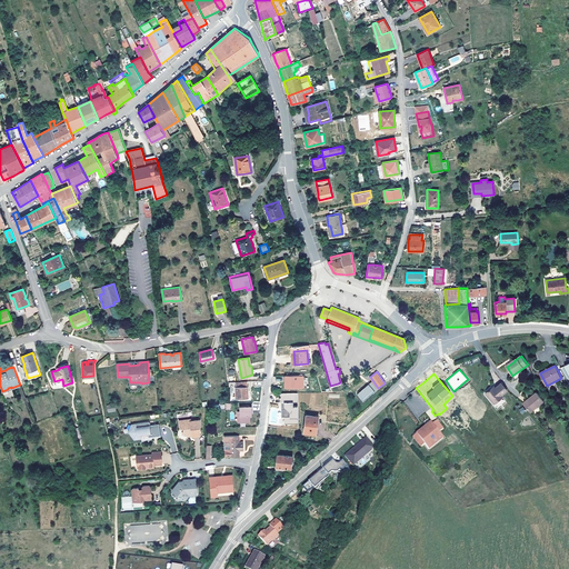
[(302,388),(302,376),(286,376),(286,380),(287,380),(287,387),(302,388)]
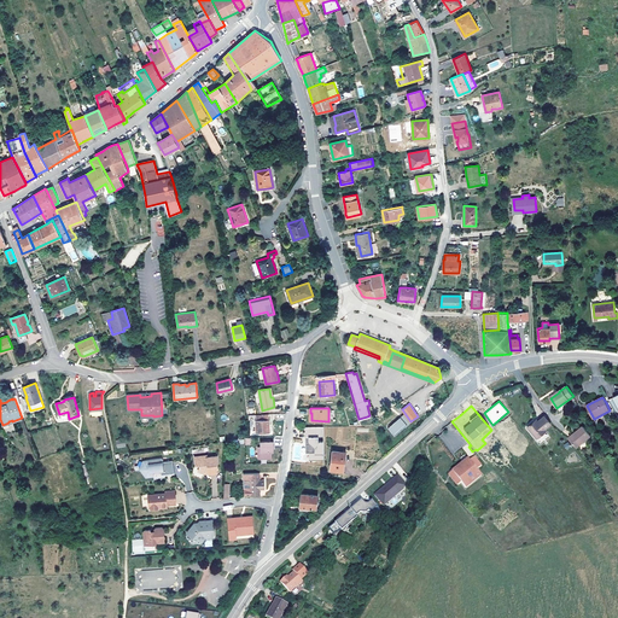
[(269,426),(269,414),(256,414),(256,425),(252,425),(254,432),(269,431),(269,430),(269,426)]
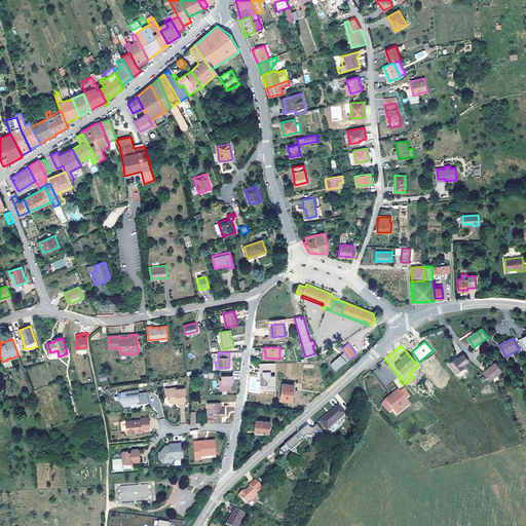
[(456,373),(464,367),(463,365),(468,361),(463,354),(457,359),(455,361),(454,360),(449,364),(456,373)]
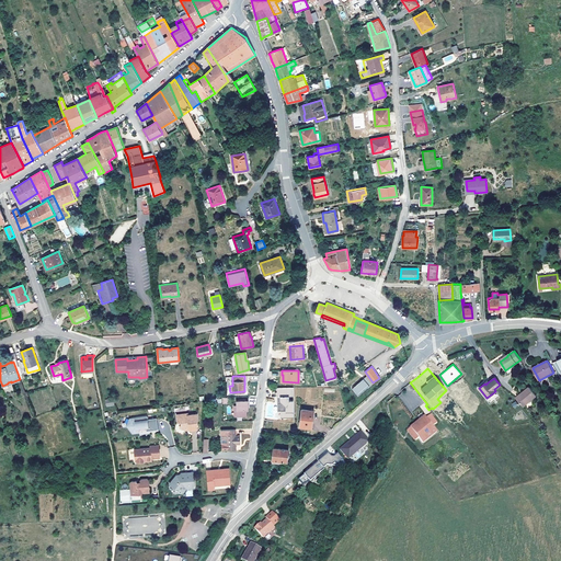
[(523,407),(536,395),(529,387),(516,398),(523,407)]
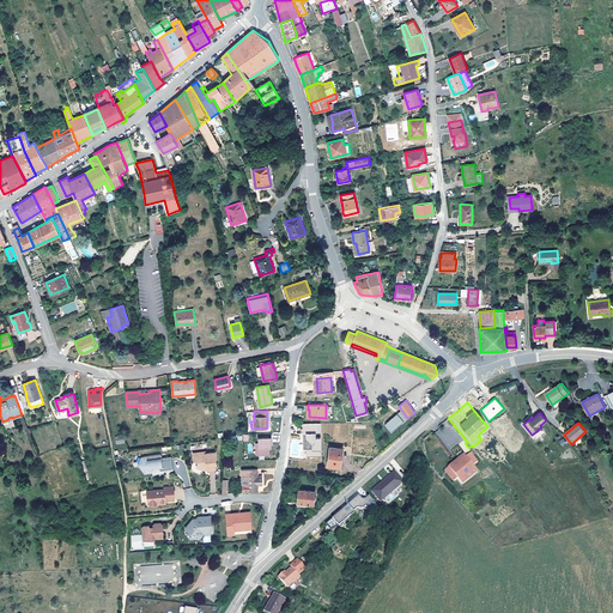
[(321,436),(321,424),(303,424),(303,457),(321,456),(321,436)]
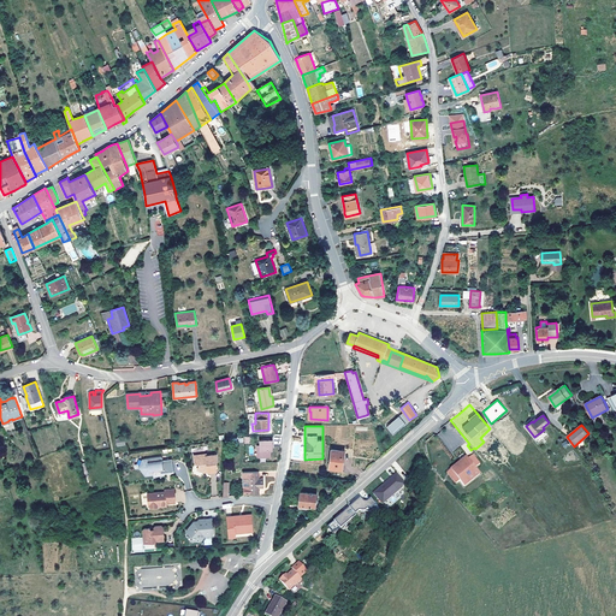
[(259,440),(259,445),(256,445),(256,458),(272,458),(272,440),(259,440)]
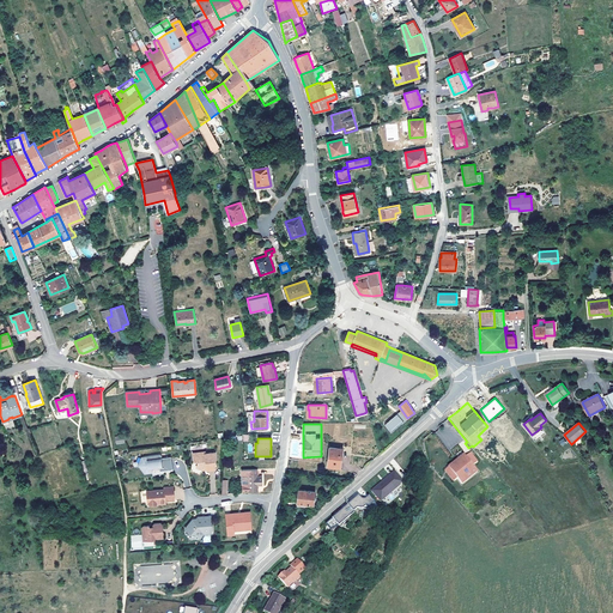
[(340,467),(343,449),(329,447),(327,466),(340,467)]
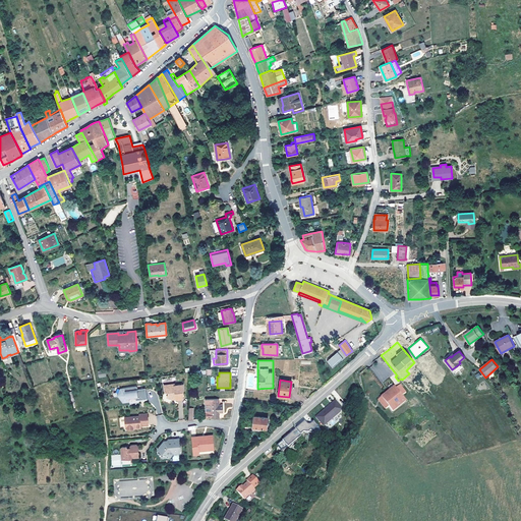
[(183,398),(183,383),(174,385),(174,383),(164,386),(165,392),(168,393),(167,397),(172,399),(172,398),(176,397),(176,399),(183,398)]
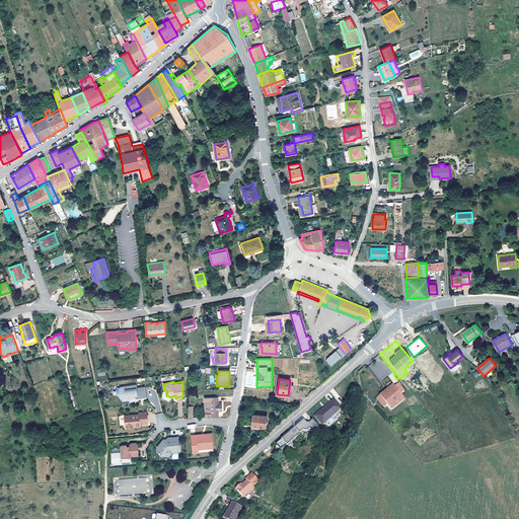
[(398,383),(394,386),(400,393),(404,390),(398,383)]
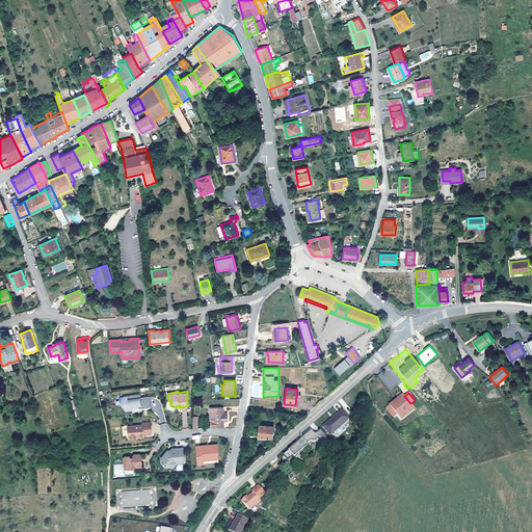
[(151,408),(149,396),(139,397),(139,394),(125,397),(125,400),(120,403),(125,410),(132,409),(132,406),(132,405),(134,405),(134,406),(138,405),(139,410),(151,408)]
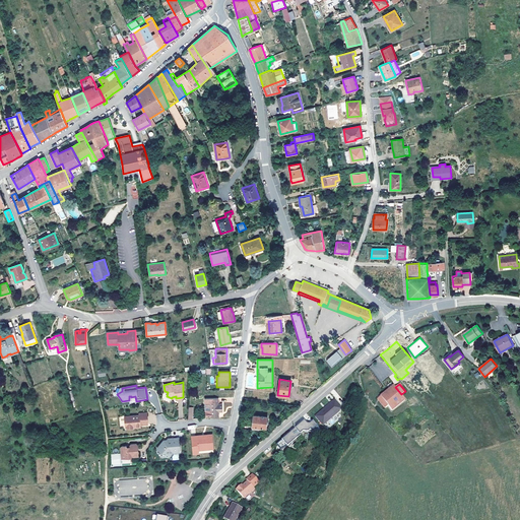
[(395,387),(394,386),(381,396),(388,405),(392,410),(405,399),(401,394),(395,387)]
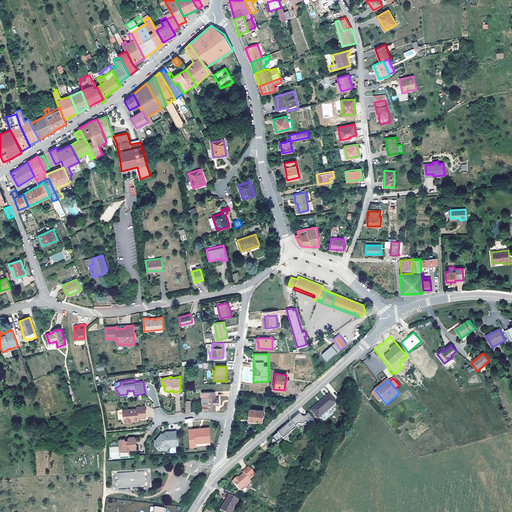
[(382,399),(375,390),(372,393),(379,402),(382,399)]
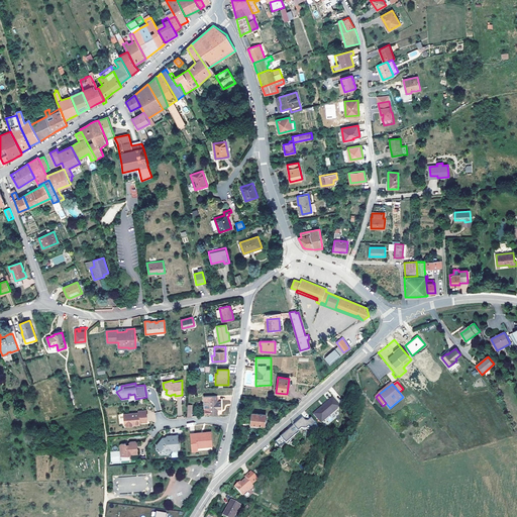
[(221,409),(221,402),(217,402),(217,396),(203,396),(204,402),(209,402),(210,415),(218,415),(217,409),(221,409)]
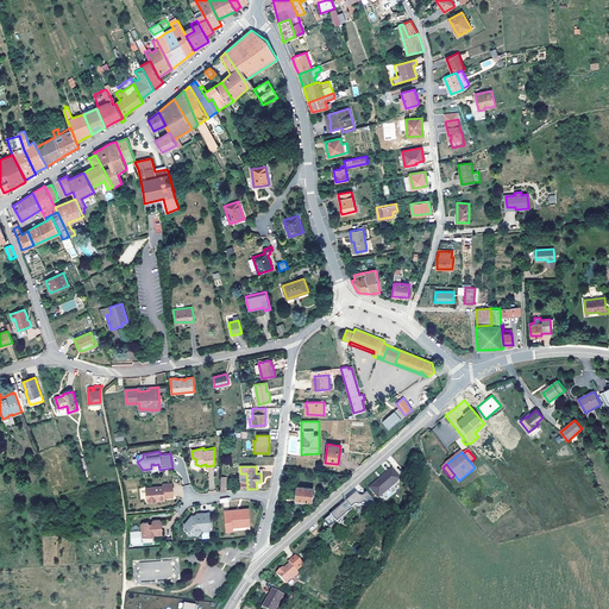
[(388,472),(369,488),(378,498),(397,482),(400,476),(393,469),(388,472)]
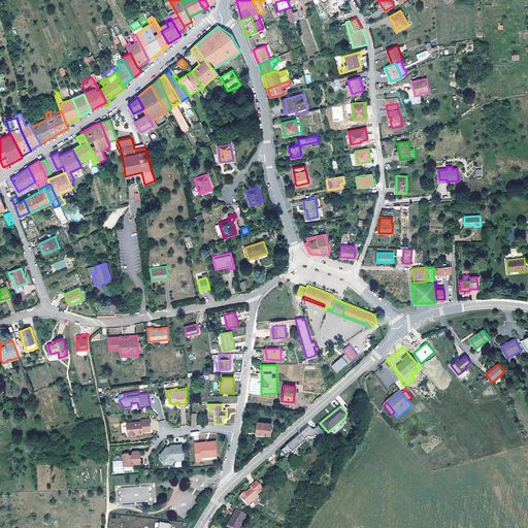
[(151,431),(150,419),(141,420),(141,422),(126,423),(128,434),(129,434),(129,435),(135,434),(135,433),(142,432),(142,431),(151,431)]
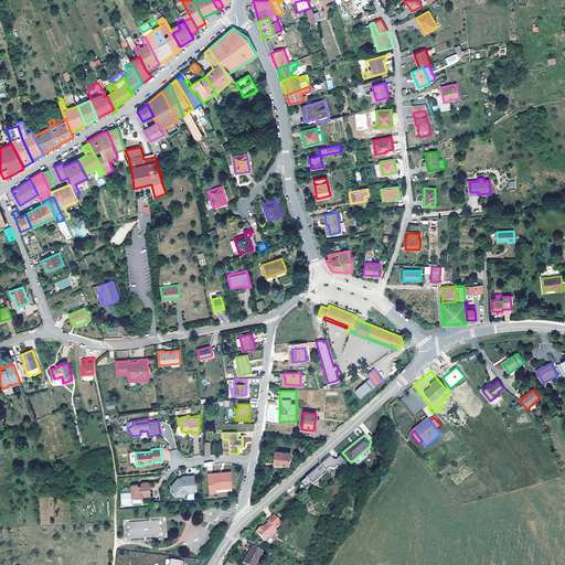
[(289,465),(290,452),(275,451),(274,467),(284,468),(284,465),(289,465)]
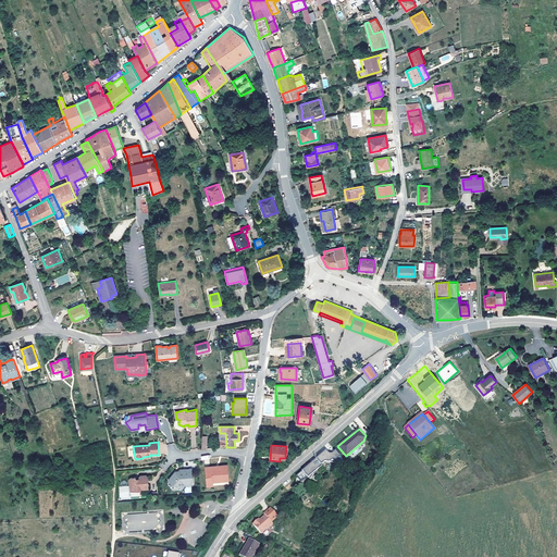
[(325,450),(316,459),(321,465),(324,462),(342,463),(344,460),(335,450),(332,454),(329,454),(325,450)]
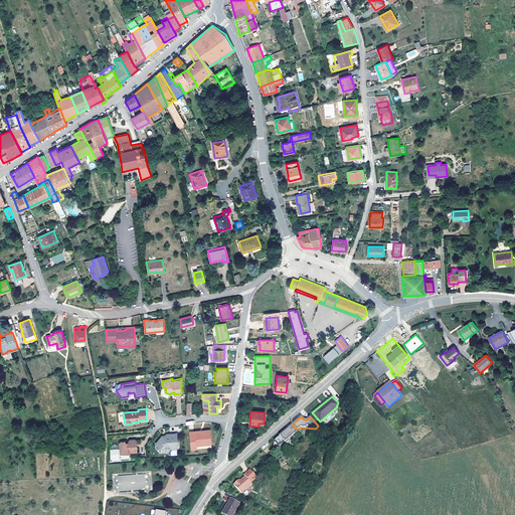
[(297,430),(292,424),(280,436),(274,441),(279,445),(289,439),(292,437),(291,436),(297,430)]
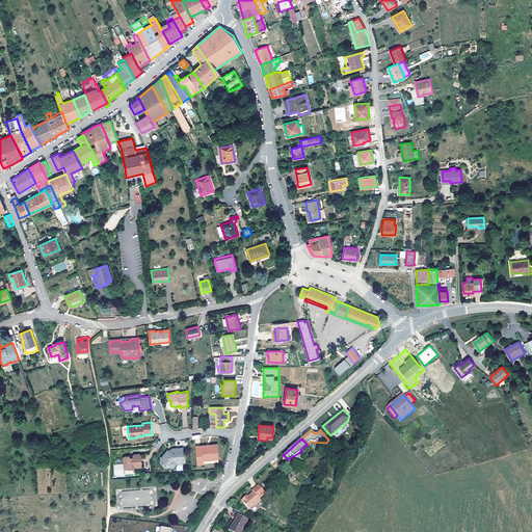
[(218,458),(217,444),(212,444),(212,446),(207,446),(207,445),(196,446),(197,464),(204,463),(204,460),(218,458)]
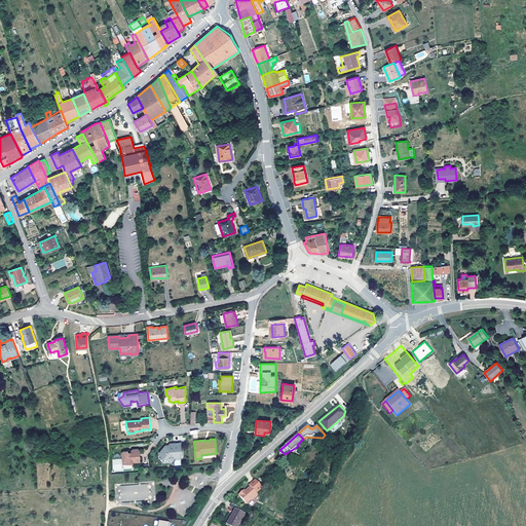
[(182,457),(181,443),(170,444),(168,445),(168,447),(166,447),(165,446),(158,453),(163,458),(167,458),(173,460),(175,458),(182,457)]
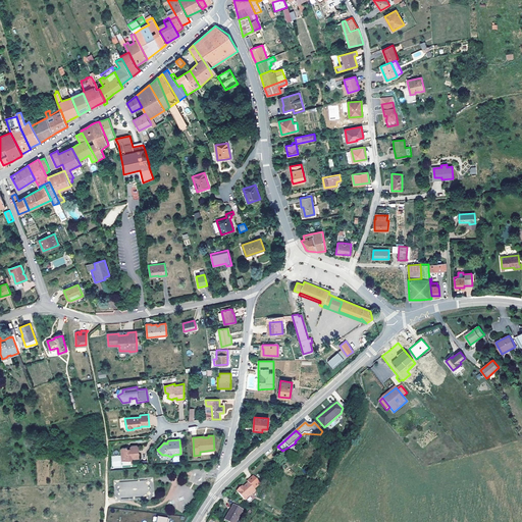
[(140,458),(139,447),(137,446),(132,446),(131,448),(131,449),(127,449),(127,448),(122,448),(121,450),(122,461),(132,460),(132,459),(140,458)]
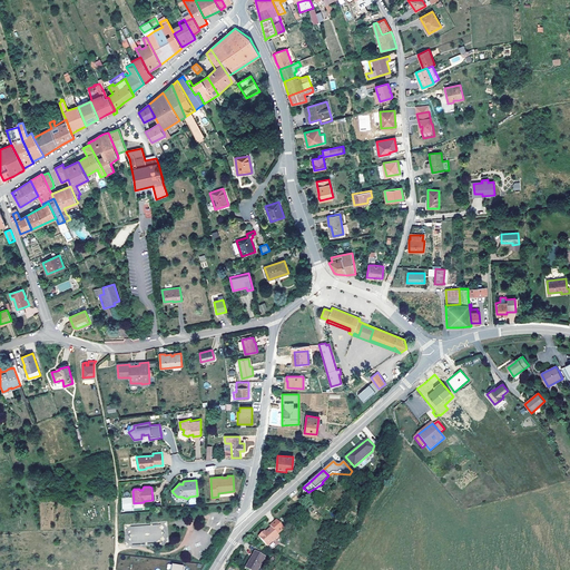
[(131,497),(121,498),(123,511),(133,511),(131,497)]
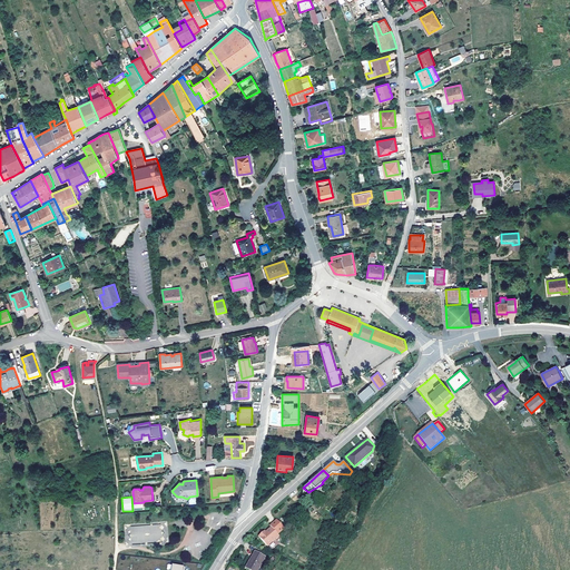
[(267,547),(279,536),(277,533),(284,528),(277,520),(269,526),(271,527),(266,531),(264,533),(263,532),(258,537),(267,547)]
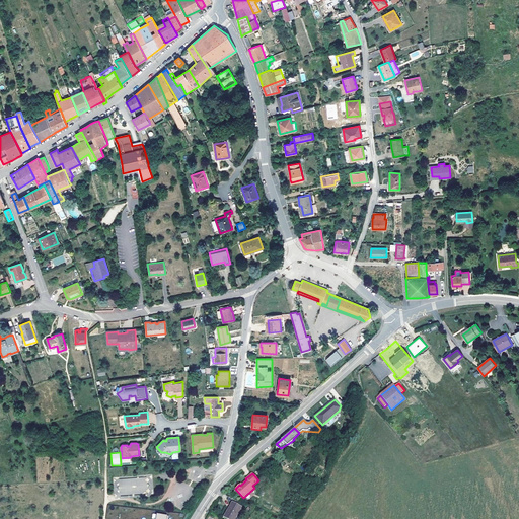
[(119,495),(149,494),(148,477),(118,479),(119,495)]
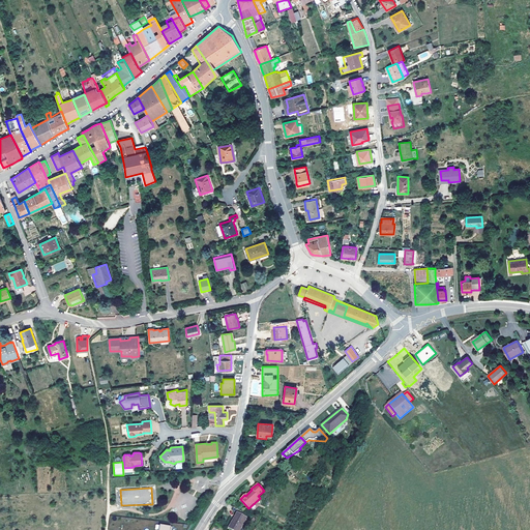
[(233,529),(239,529),(246,519),(237,513),(229,528),(233,529)]
